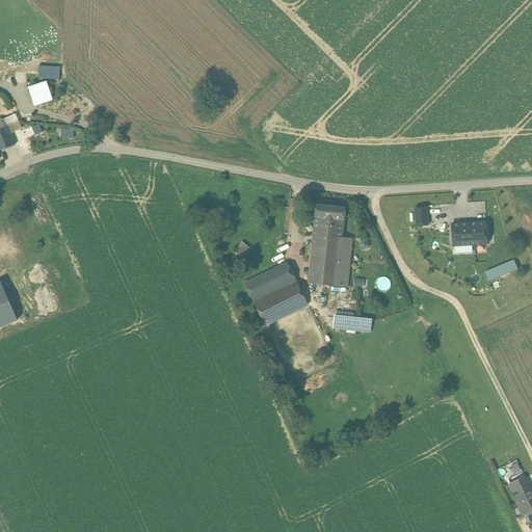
[(41,65),(40,79),(61,79),(61,65),(41,65)]
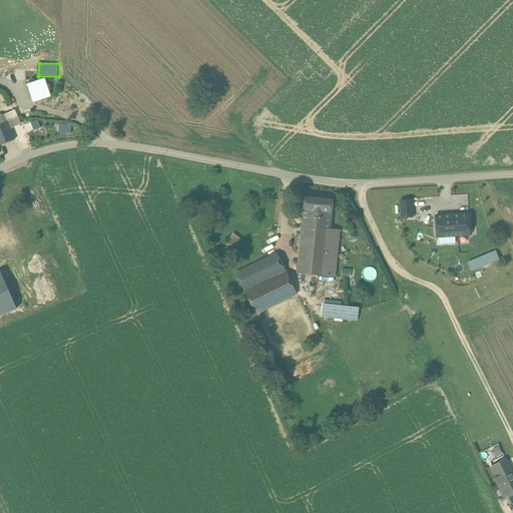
[(0,125),(0,145),(15,139),(8,122),(5,123),(0,125)]
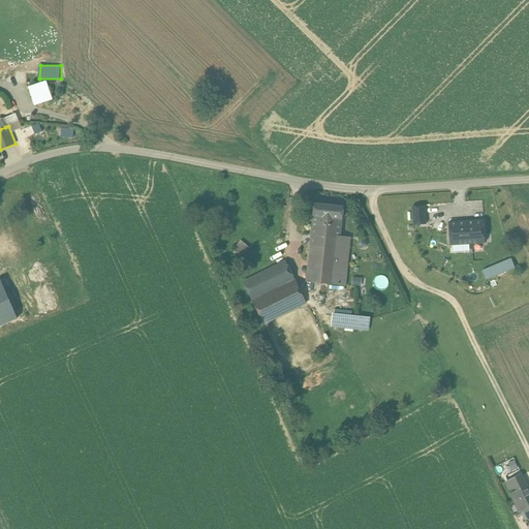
[(73,128),(61,128),(60,137),(73,137),(73,128)]
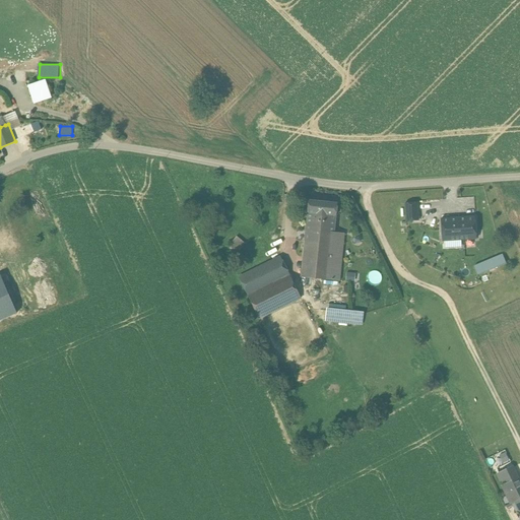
[(337,203),(308,200),(307,212),(308,212),(335,215),(337,203)]
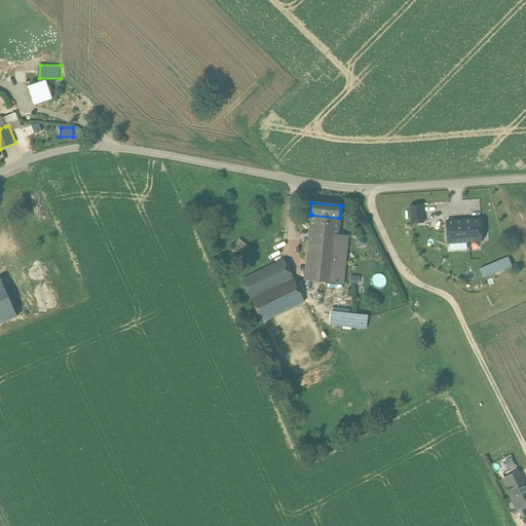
[(422,205),(410,207),(411,224),(423,223),(422,205)]
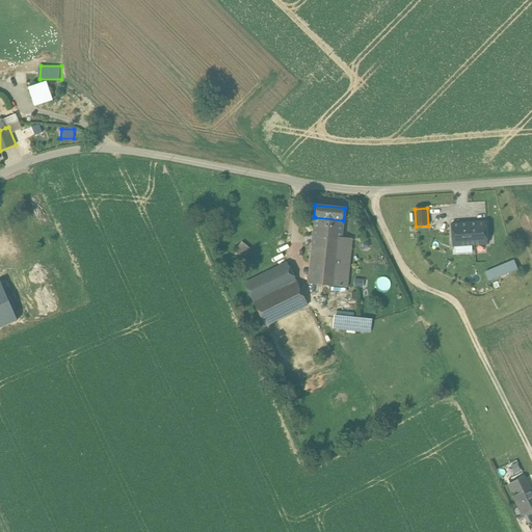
[(343,220),(315,217),(308,283),(347,287),(352,239),(342,238),(343,220)]
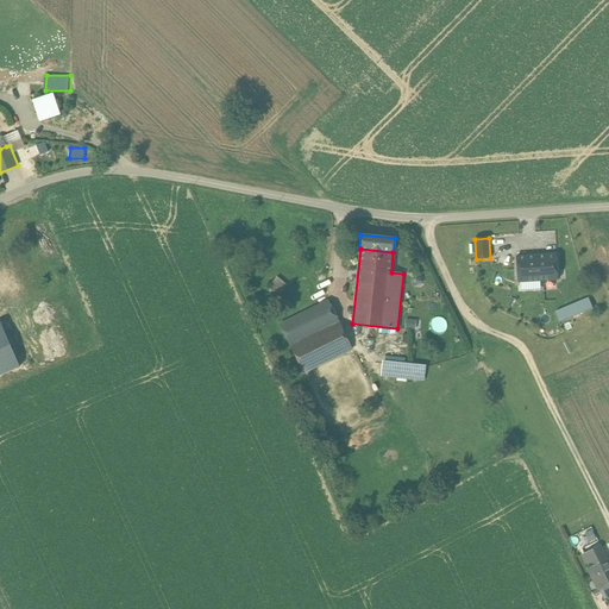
[(558,280),(556,253),(516,256),(518,282),(558,280)]
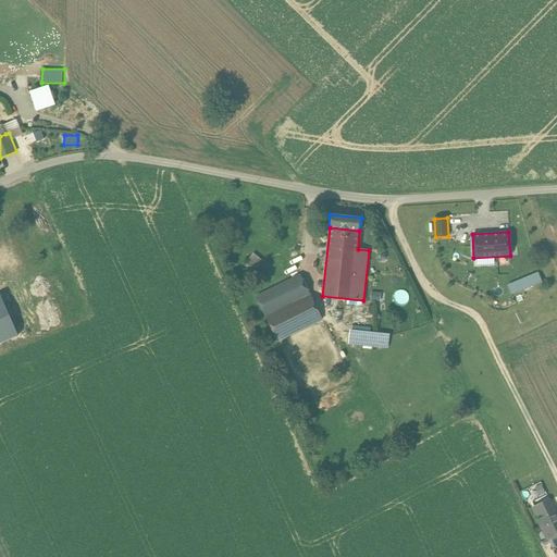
[(254,254),(243,265),(251,272),(262,260),(254,254)]
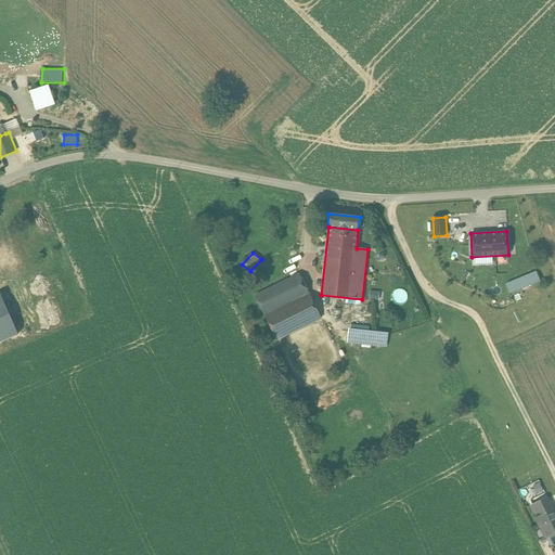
[(536,272),(506,284),(510,294),(540,281),(536,272)]
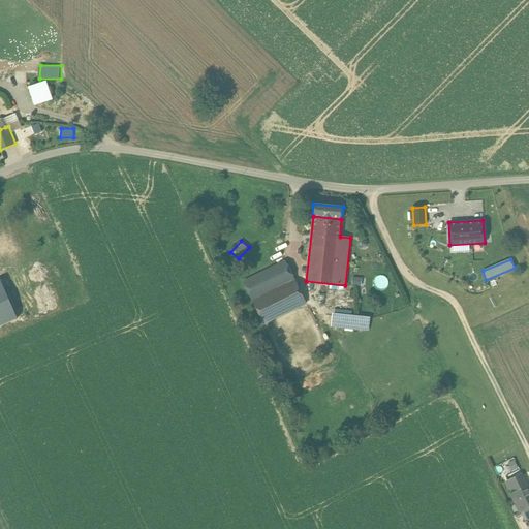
[(285,261),(243,282),(251,300),(293,279),(285,261)]
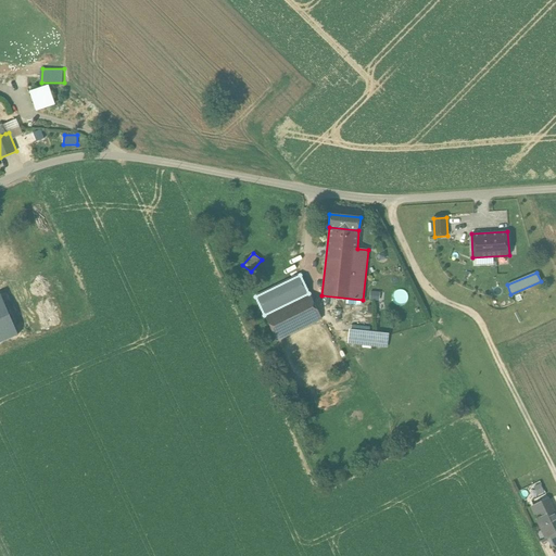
[(369,290),(368,298),(377,300),(378,291),(369,290)]
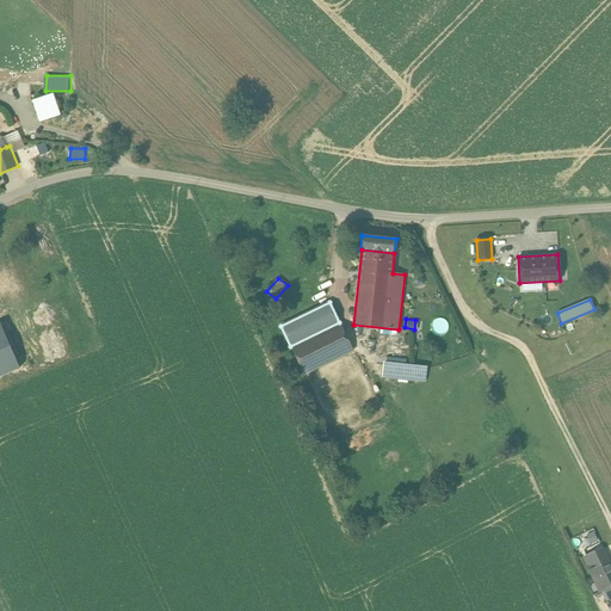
[(444,328),(442,319),(432,321),(434,331),(444,328)]
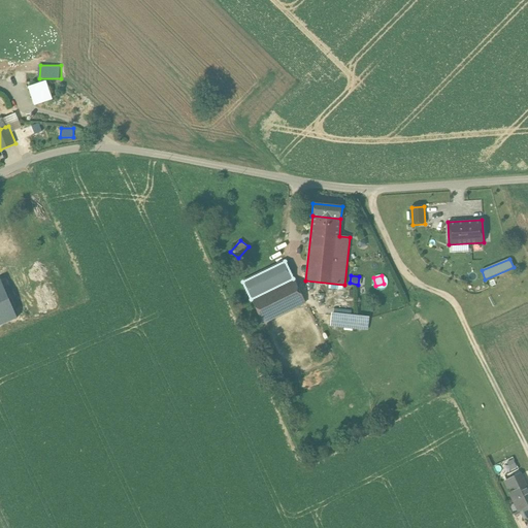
[(293,278),(251,299),(263,323),(305,302),(293,278)]
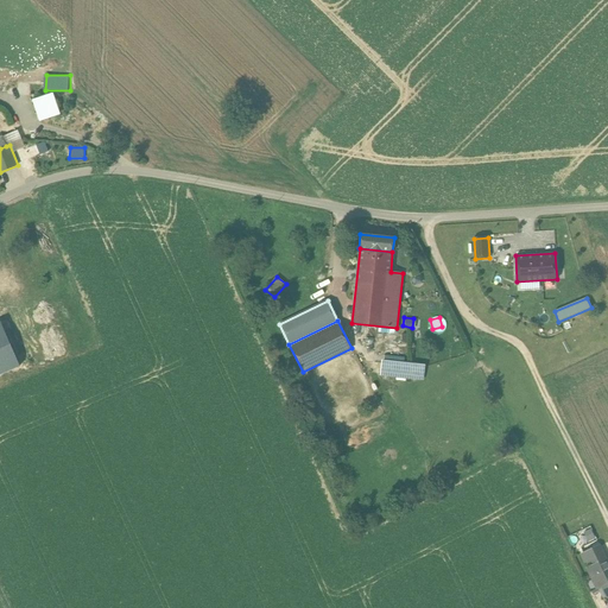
[(417,366),(382,362),(381,375),(416,379),(417,366)]
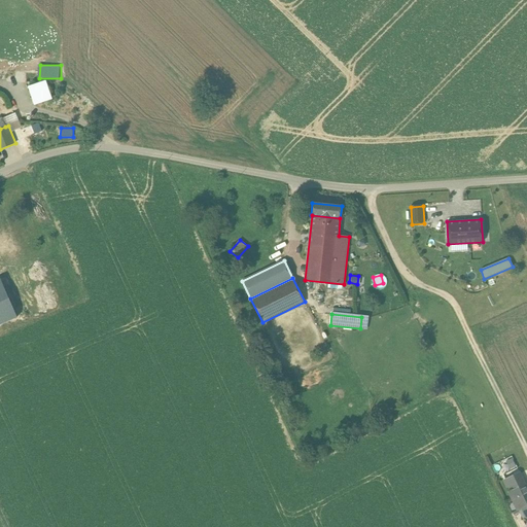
[(492,460),(493,469),(514,469),(513,459),(492,460)]
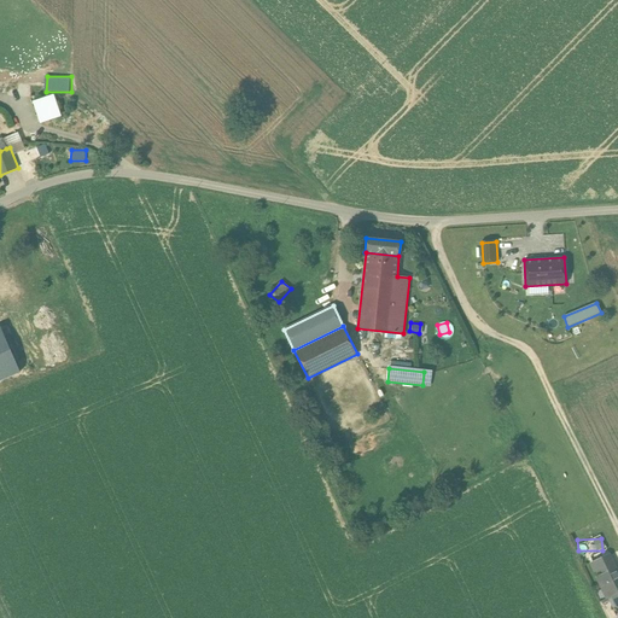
[(608,554),(592,563),(598,576),(599,579),(617,571),(608,554)]
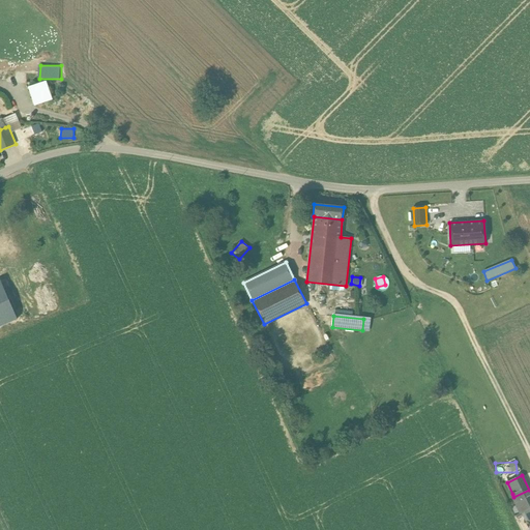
[(529,490),(513,497),(512,494),(511,494),(521,512),(524,511),(529,507),(529,491),(529,489),(529,490)]
